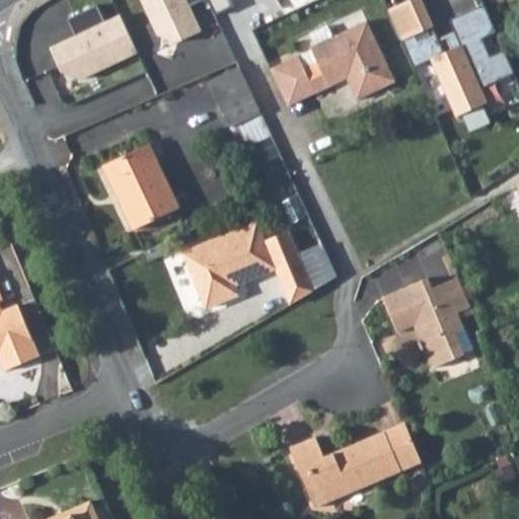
[(143,0),(158,30),(178,42),(202,30),(190,4),(199,0),(143,0)]
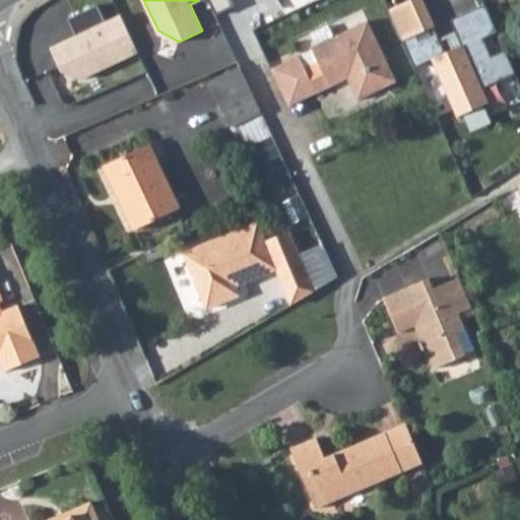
[(425,0),(423,0),(396,5),(402,31),(431,25),(425,0)]
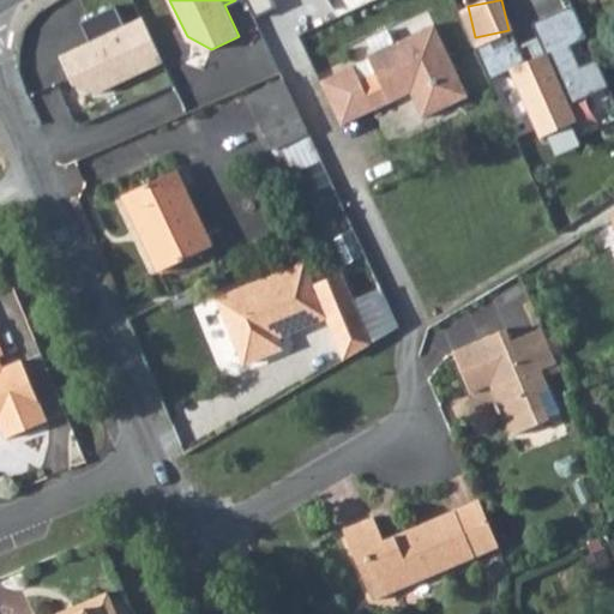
[(115,2),(77,22),(86,42),(58,54),(71,83),(96,91),(163,61),(142,14),(125,22),(115,2)]
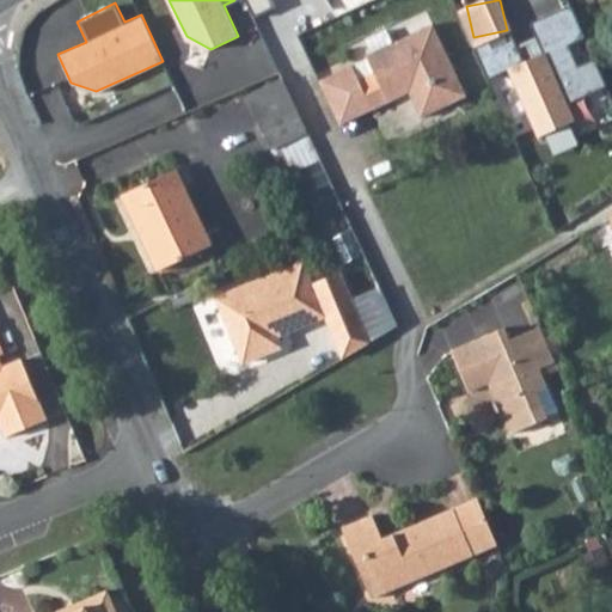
[(410,92),(422,118),(467,97),(435,25),(367,57),(375,78),(359,84),(353,69),(319,85),(338,126),(410,92)]
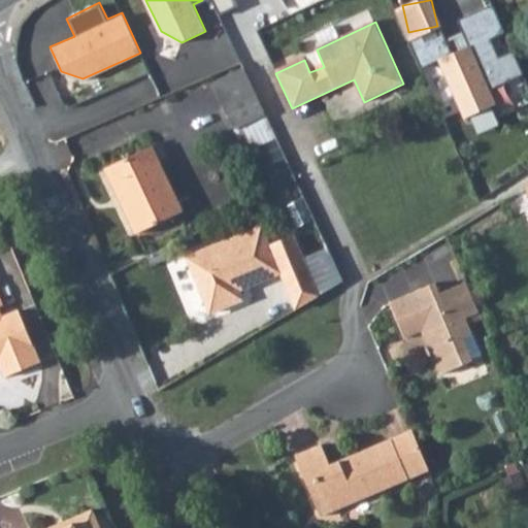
[(238,123),(265,111),(242,63),(216,75),(238,123)]
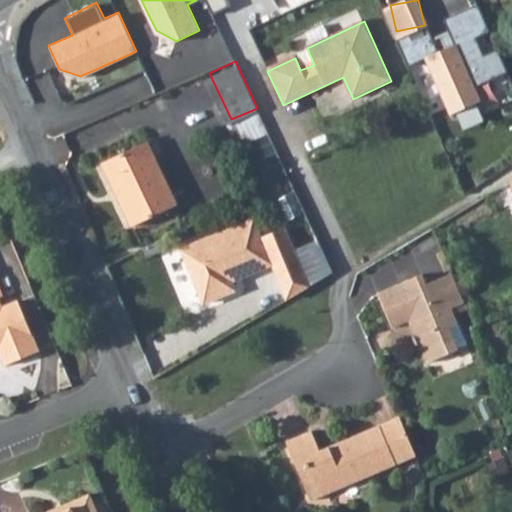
[(461,107),(485,100),(477,71),(453,78),(461,107)]
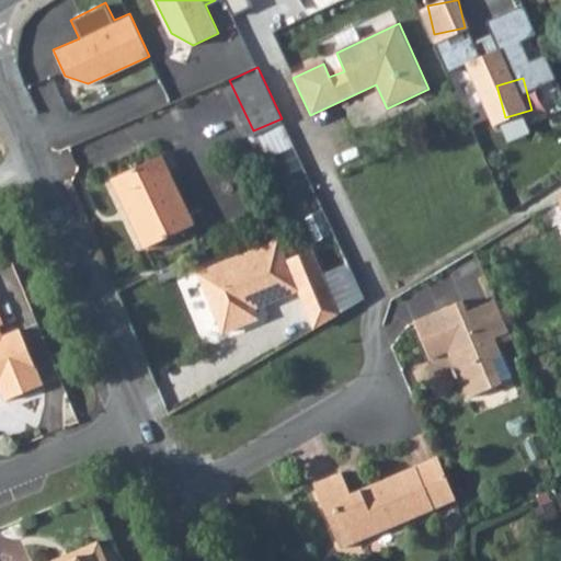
[(189,228),(155,159),(106,182),(140,252),(189,228)]
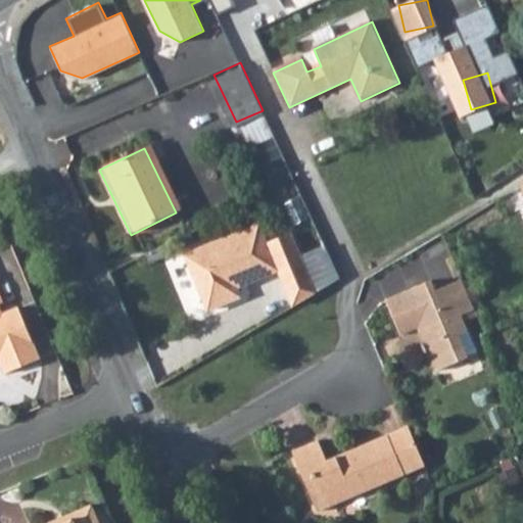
[(262,245),(252,225),(181,260),(204,307),(215,314),(229,306),(232,294),(276,273),(298,262),(285,234),(262,245)]
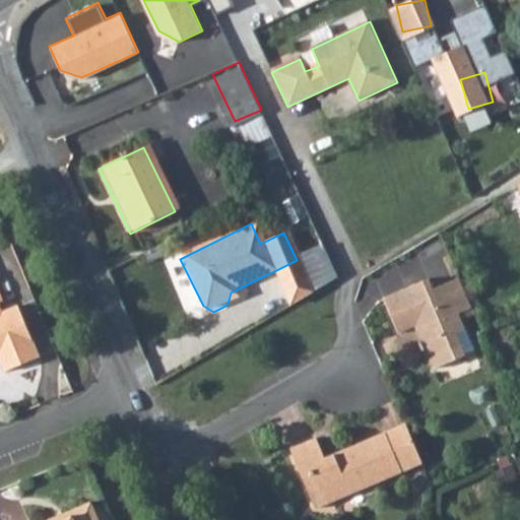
[(460,278),(451,256),(446,259),(453,277),(455,276),(457,280),(460,278)]
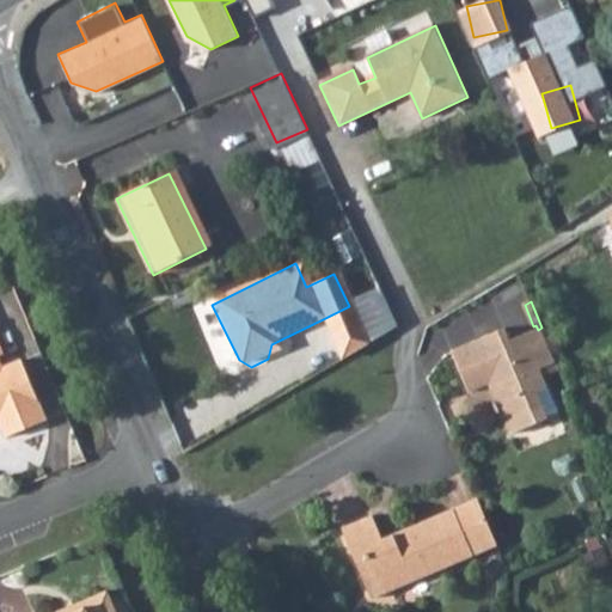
[(349,306),(323,319),(343,361),(368,346),(349,306)]
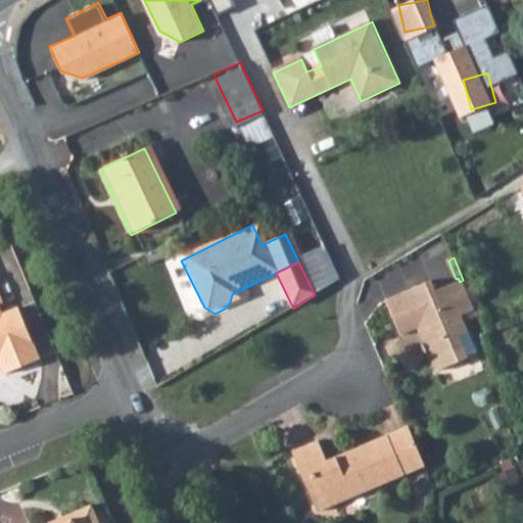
[(428,281),(382,299),(397,336),(415,328),(434,374),(467,360),(467,359),(476,354),(461,317),(477,312),(463,280),(460,282),(433,291),(428,281)]
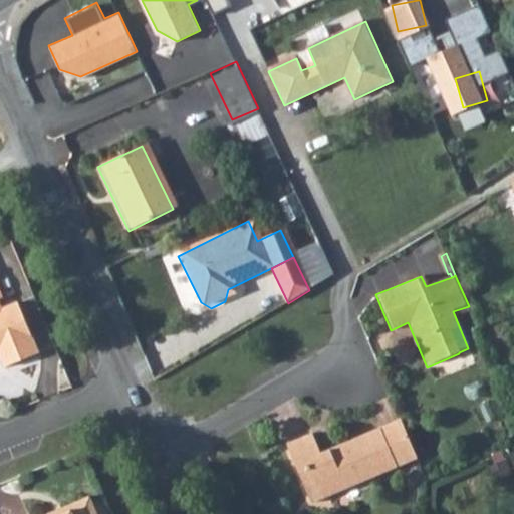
[(0,284),(0,350),(6,366),(41,351),(20,301),(4,308),(0,298),(5,296),(0,284)]
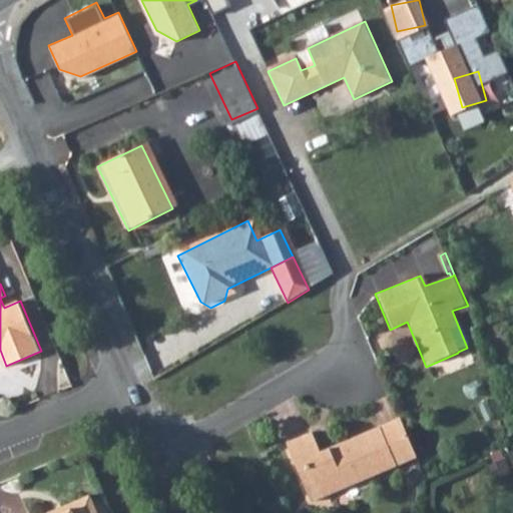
[(309,436),(284,447),(309,507),(418,462),(400,421),(333,450),(338,460),(330,463),(329,459),(321,462),(309,436)]
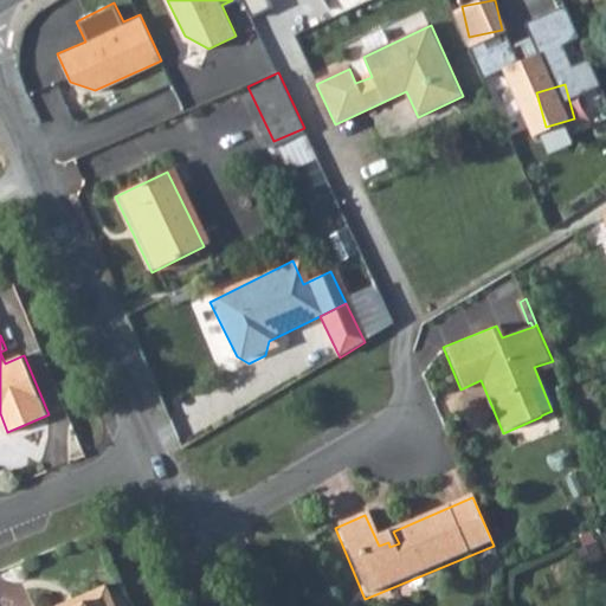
[(69,605),(118,605),(109,584),(84,594),(85,599),(69,605)]
